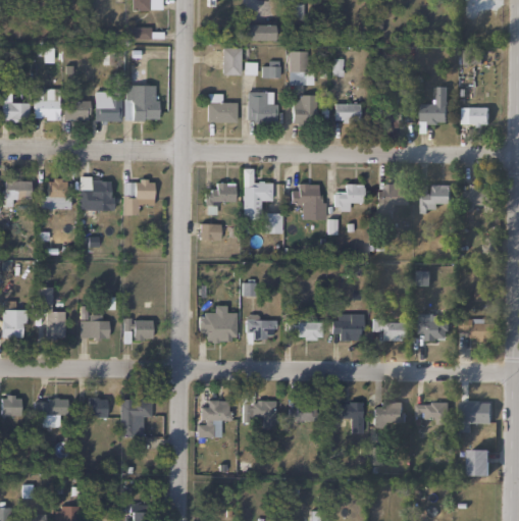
[(163,0),(163,10),(133,10),(133,0),(163,0)]
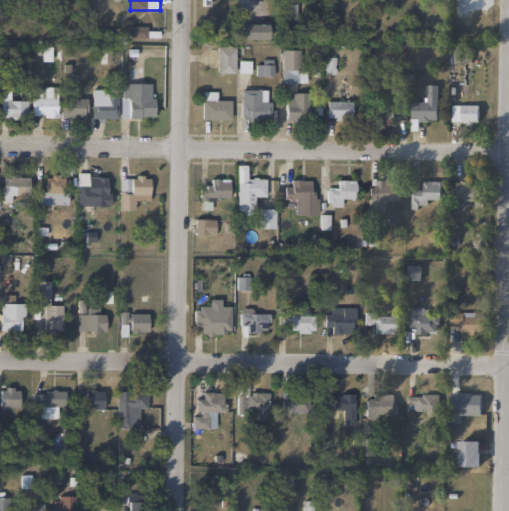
[(241,40),(241,25),(270,25),(270,40),(241,40)]
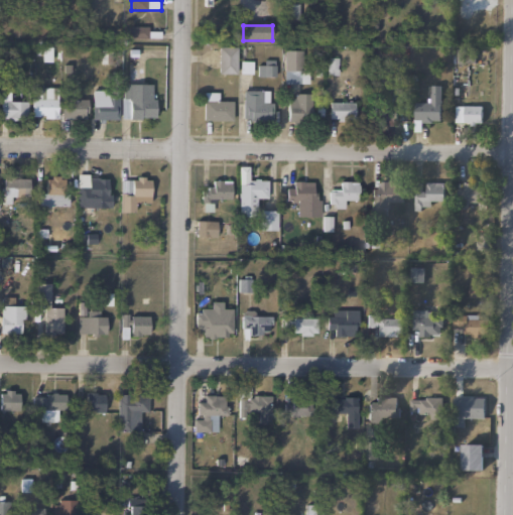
[(150,27),(150,39),(126,39),(126,27),(150,27)]
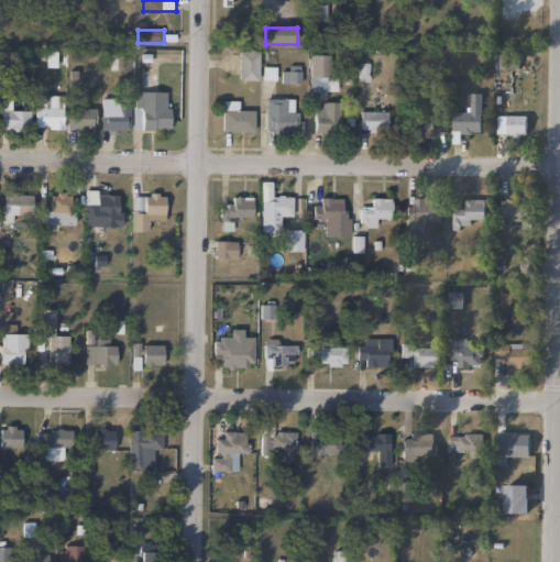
[(261,53),(261,81),(241,81),(241,53),(261,53)]
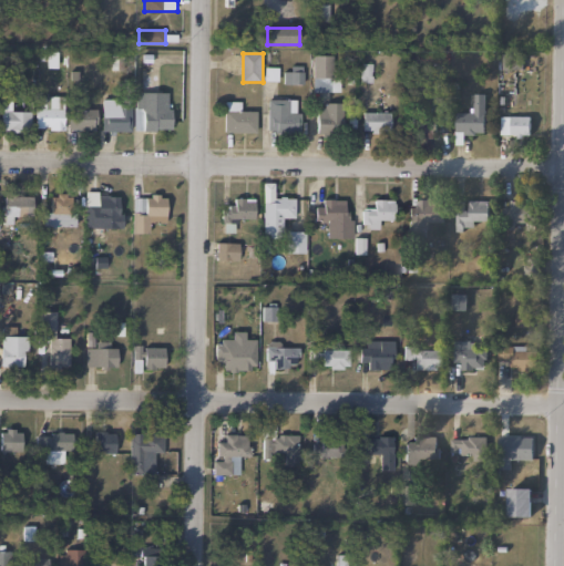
[(315,58),(332,58),(332,91),(315,91),(315,58)]
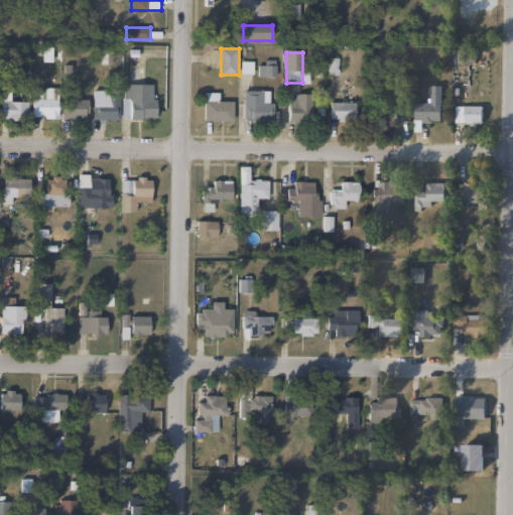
[(278,60),(278,77),(259,77),(259,60),(278,60)]
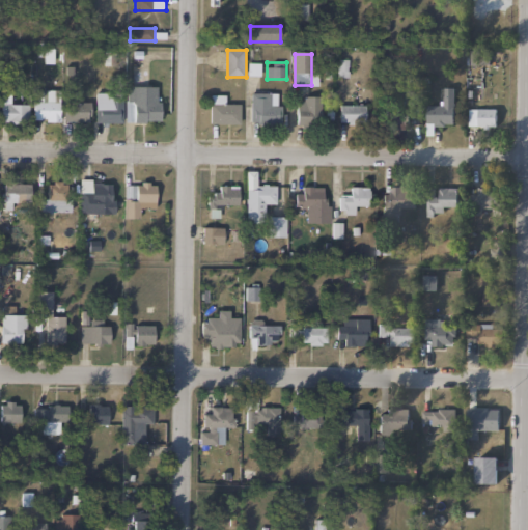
[(162,87),(162,123),(128,123),(128,87),(162,87)]
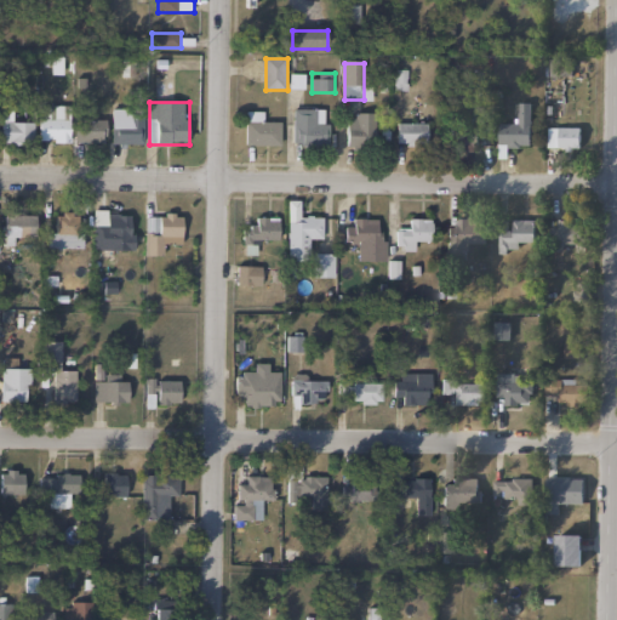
[(533,104),(533,149),(501,149),(501,124),(521,124),(521,104),(533,104)]
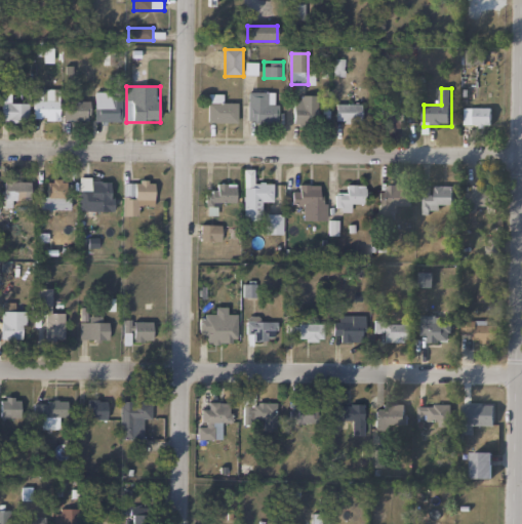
[(61,121),(35,121),(35,90),(61,90),(61,121)]
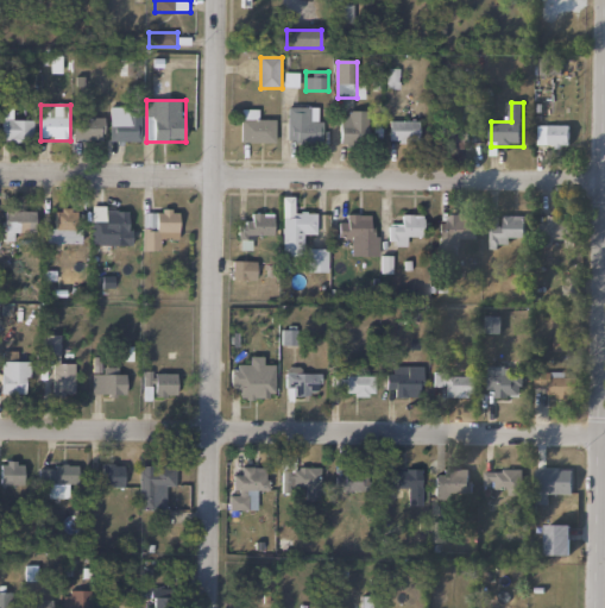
[(111,142),(111,107),(142,107),(142,142),(111,142)]
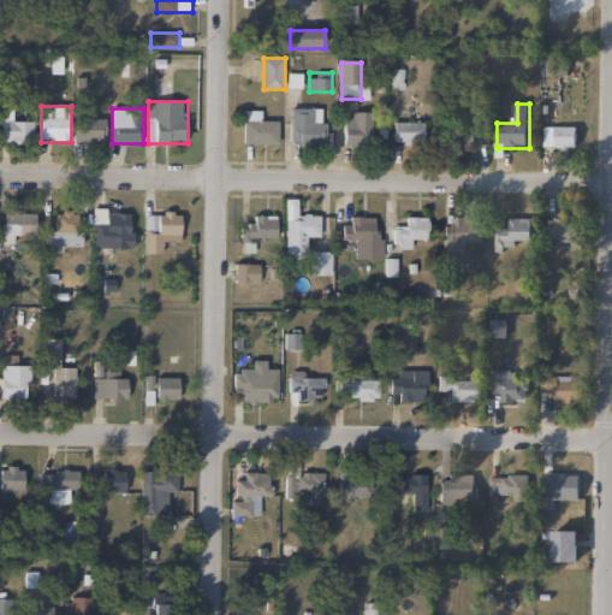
[(327,108),(327,146),(292,146),(292,108),(327,108)]
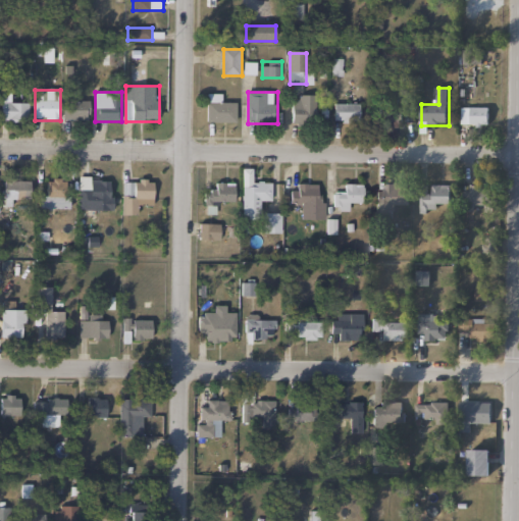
[(30,121),(3,121),(3,94),(12,94),(12,103),(30,103),(30,121)]
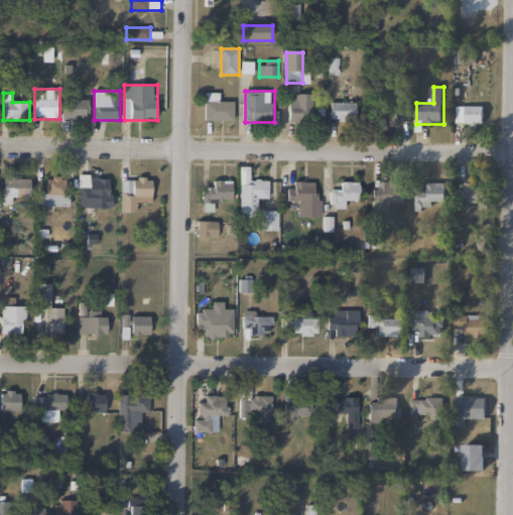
[(206,121),(206,94),(225,94),(225,104),(234,104),(234,121),(206,121)]
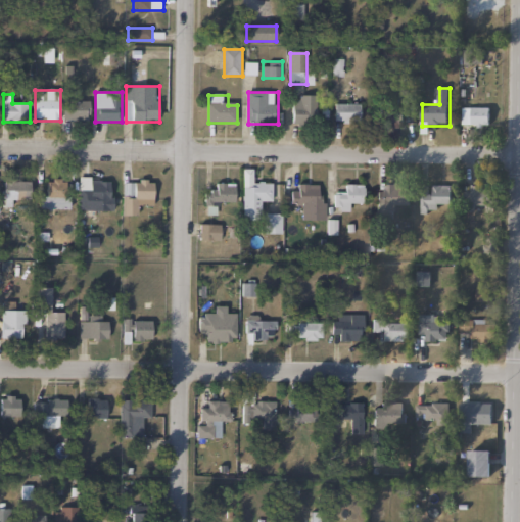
[(294,95),(319,95),(319,125),(294,125),(294,95)]
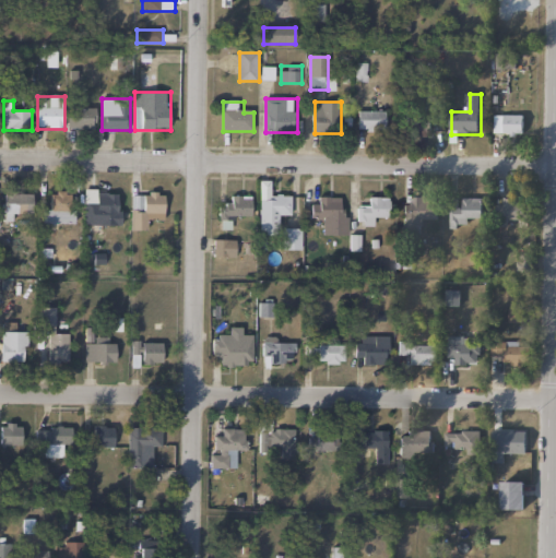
[(96,108),(96,129),(71,129),(71,108),(96,108)]
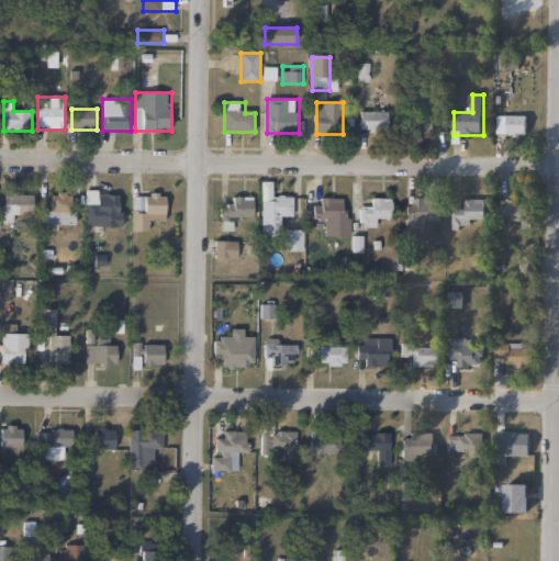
[(388,131),(360,131),(360,111),(388,111),(388,131)]
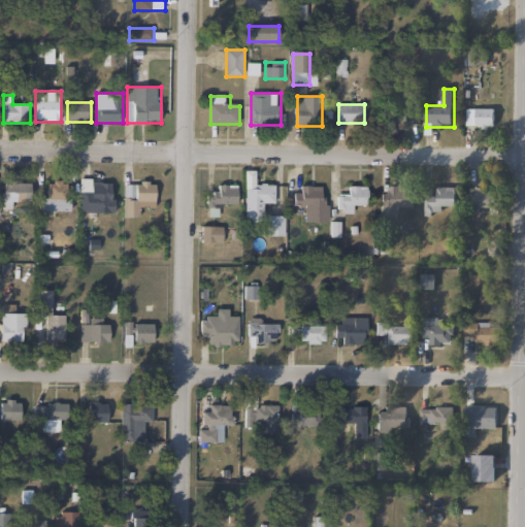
[(467,127),(467,108),(492,108),(491,128),(467,127)]
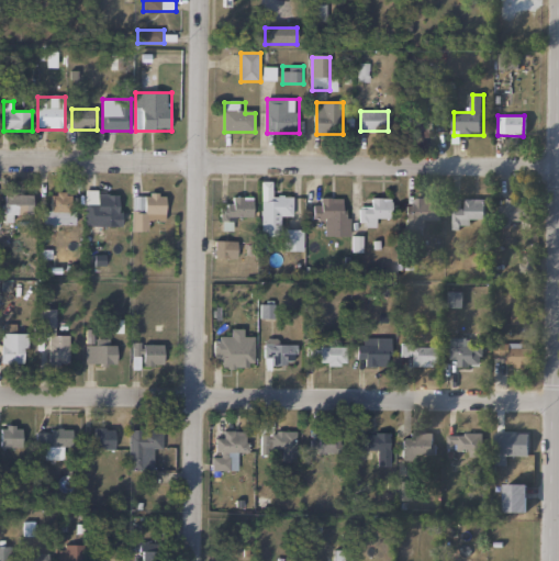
[(86,227),(86,191),(122,191),(122,227),(86,227)]
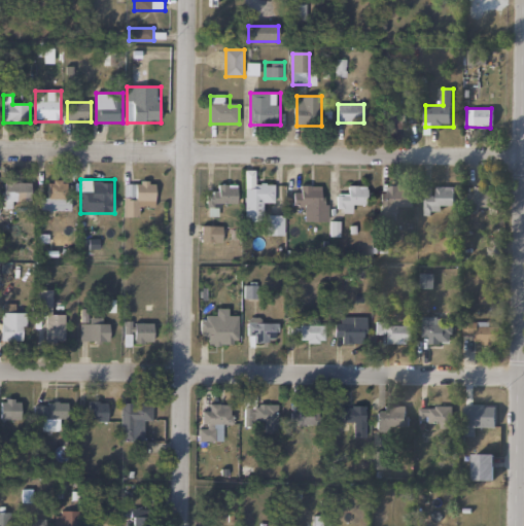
[(41,193),(50,193),(50,181),(72,181),(71,212),(41,211),(41,193)]
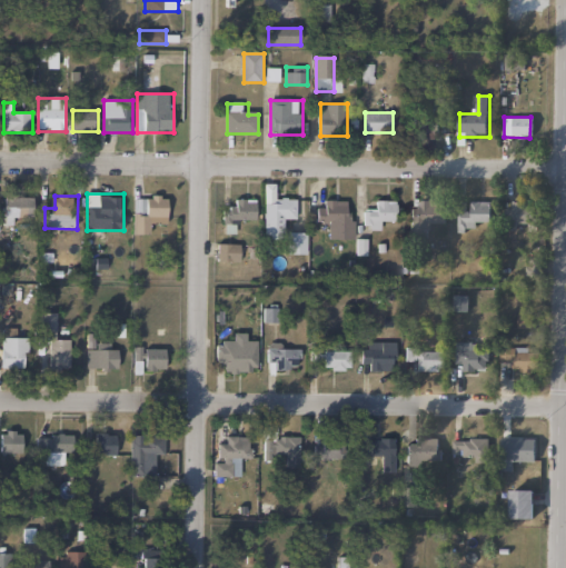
[(157,235),(135,235),(135,196),(169,196),(169,223),(157,223),(157,235)]
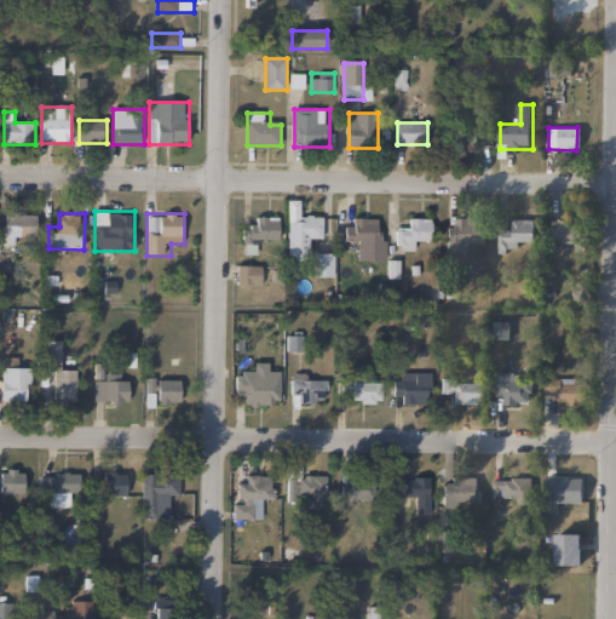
[(38,216),(38,239),(7,239),(7,215),(38,216)]
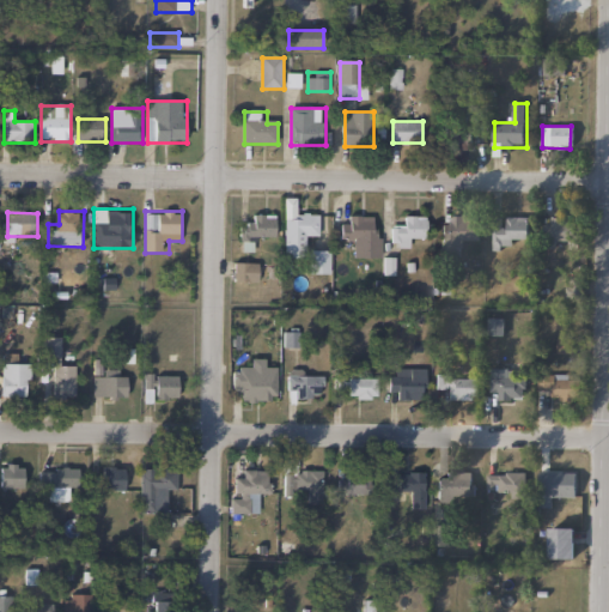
[(286,236),(286,213),(321,213),(321,236),(286,236)]
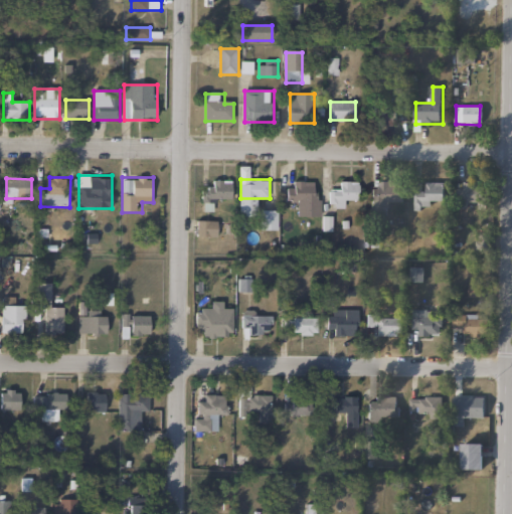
[(203,190),(213,190),(213,180),(232,180),(232,202),(213,202),(213,211),(203,211),(203,190)]
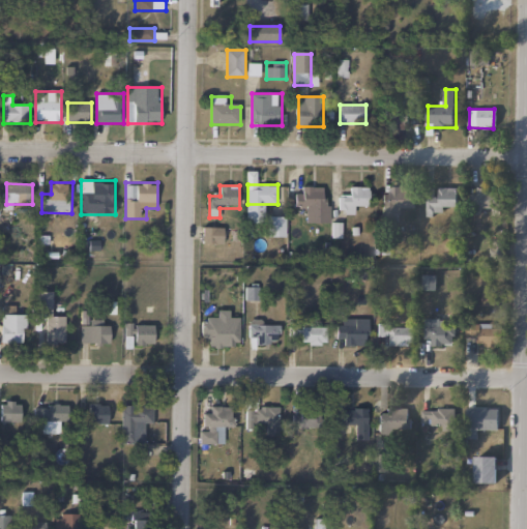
[(329,196),(331,224),(308,225),(308,210),(297,210),(297,188),(325,187),(325,196),(329,196)]
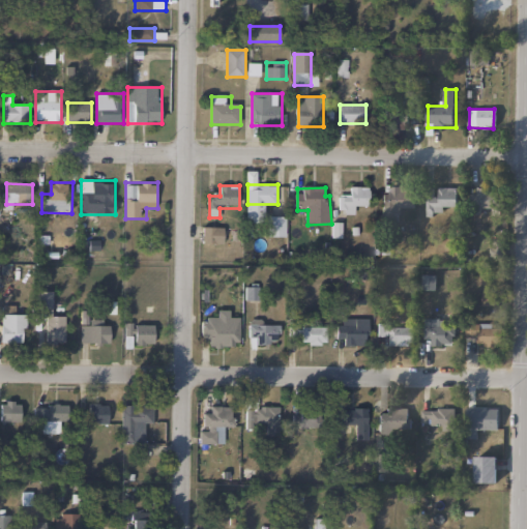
[(340,197),(351,197),(351,187),(371,187),(371,206),(359,206),(359,214),(340,214),(340,197)]
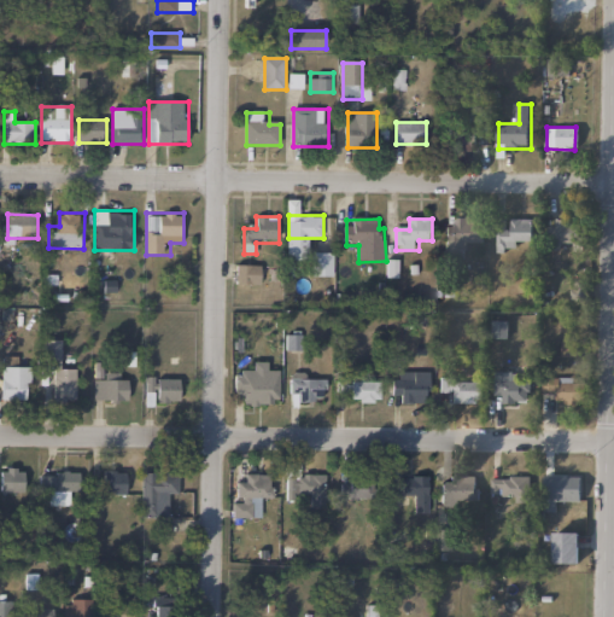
[(448,258),(448,219),(485,219),(485,244),(471,244),(471,258),(448,258)]
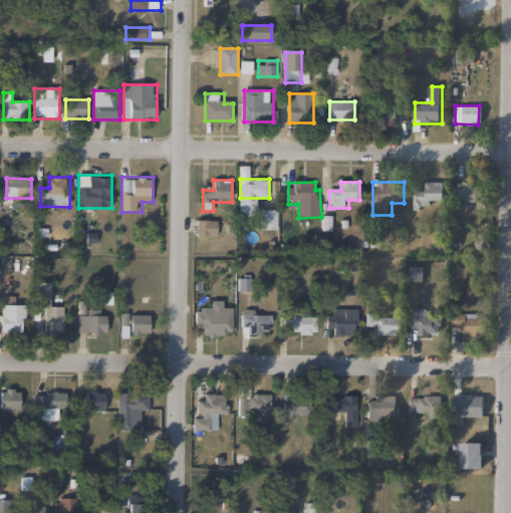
[(445,182),(445,201),(434,201),(434,210),(415,210),(415,192),(426,192),(426,182),(445,182)]
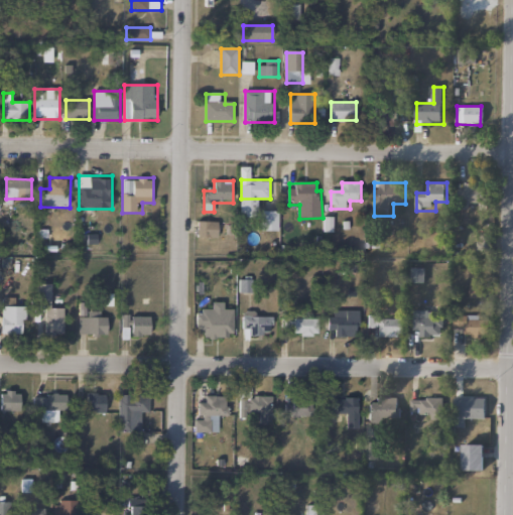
[(459,205),(459,184),(483,184),(483,205),(459,205)]
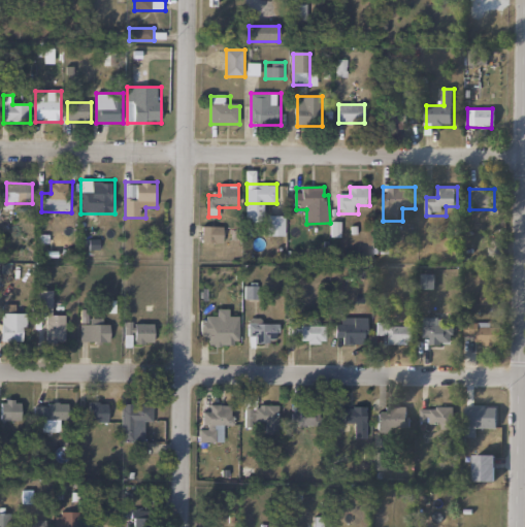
[(223,226),(223,243),(202,243),(202,226),(223,226)]
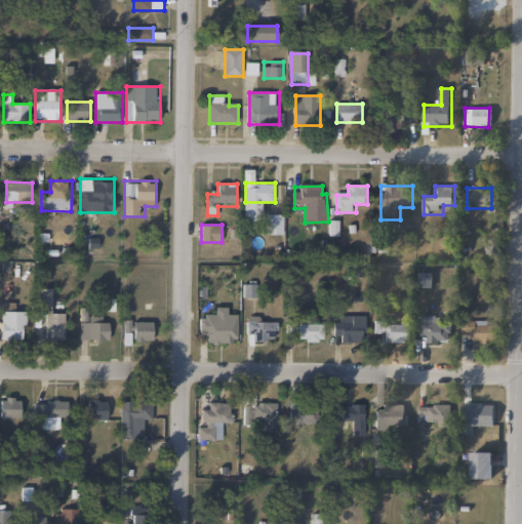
[(433,287),(422,287),(422,275),(433,275),(433,287)]
